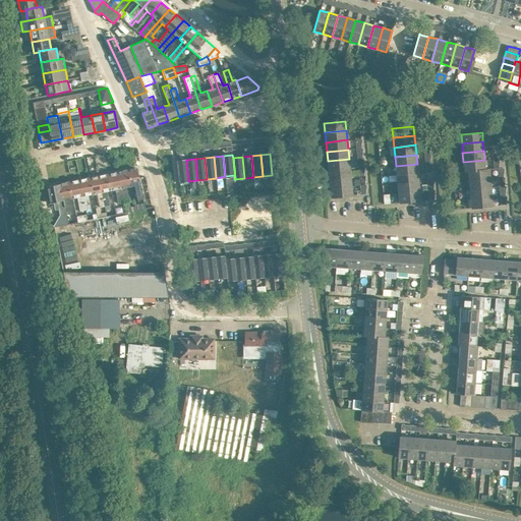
[(349,159),(328,161),(329,170),(350,168),(349,159)]
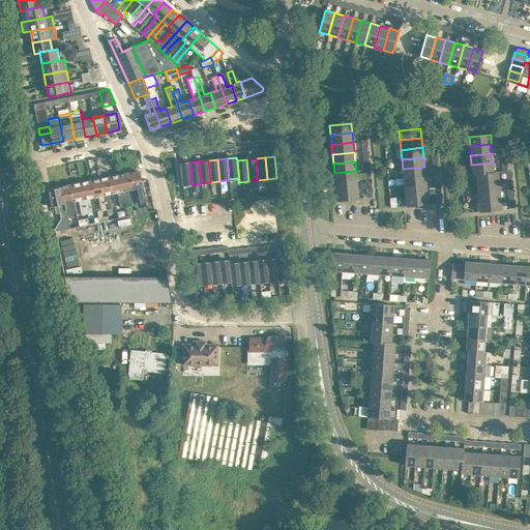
[(183,185),(192,184),(189,163),(181,164),(180,164),(182,185),(183,185)]
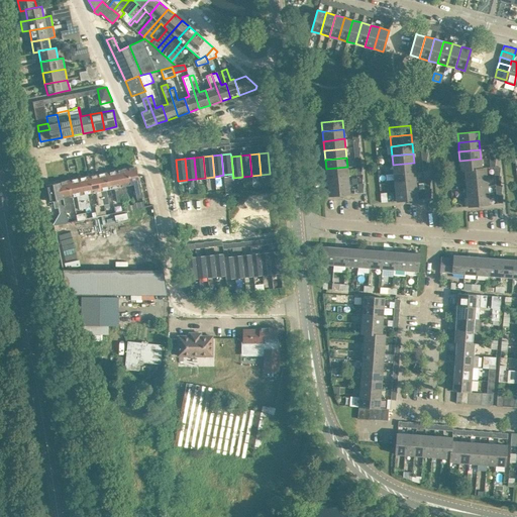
[(459,161),(460,170),(482,168),(481,159),(459,161)]
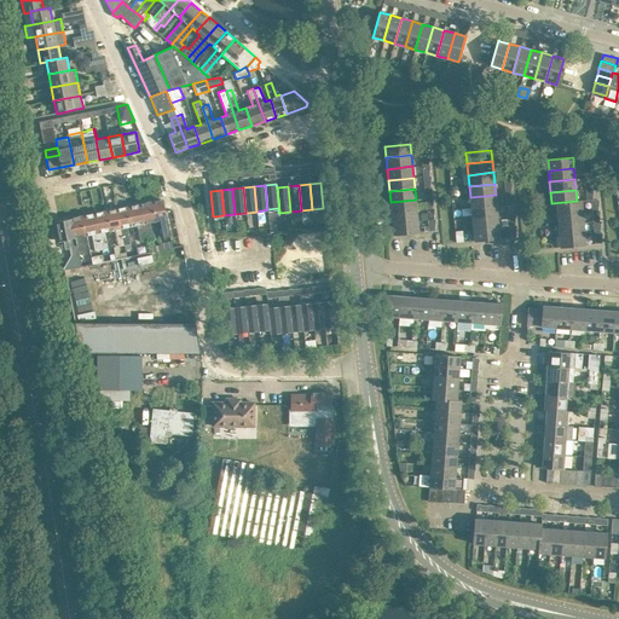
[(496,195),(470,197),(472,208),(497,206),(496,195)]
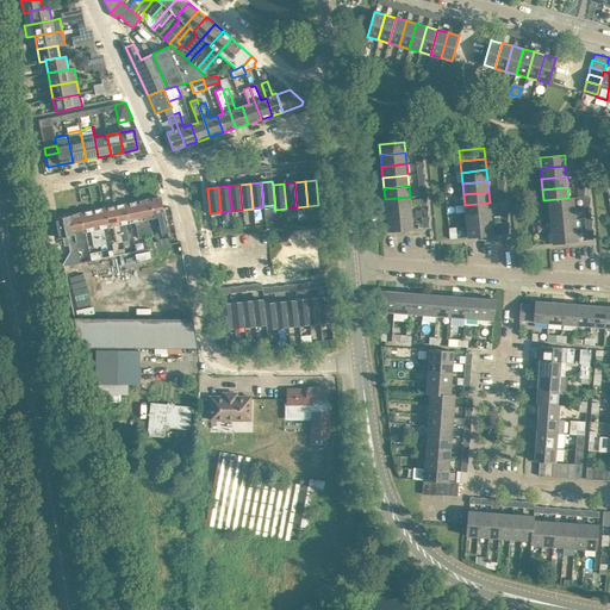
[(161,197),(149,199),(153,218),(157,217),(161,234),(168,232),(161,197)]
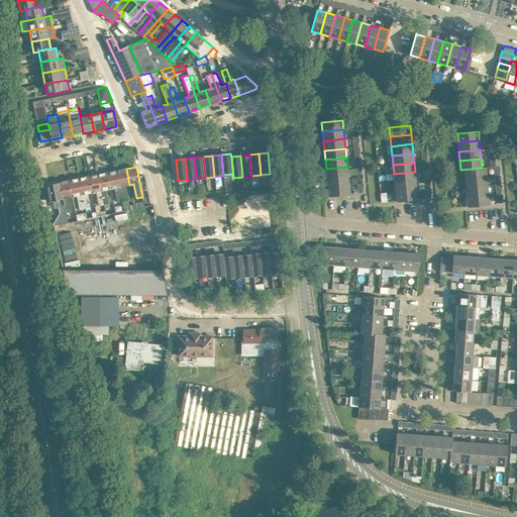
[(348,176),(347,167),(326,169),(327,178),(348,176)]
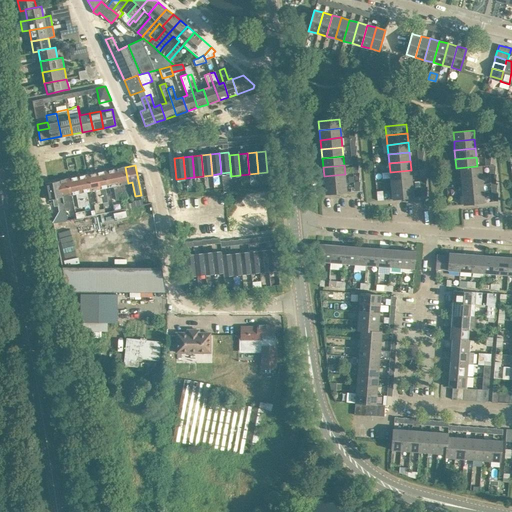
[(477,166),(456,168),(456,169),(460,168),(461,177),(481,175),(481,166),(477,166)]
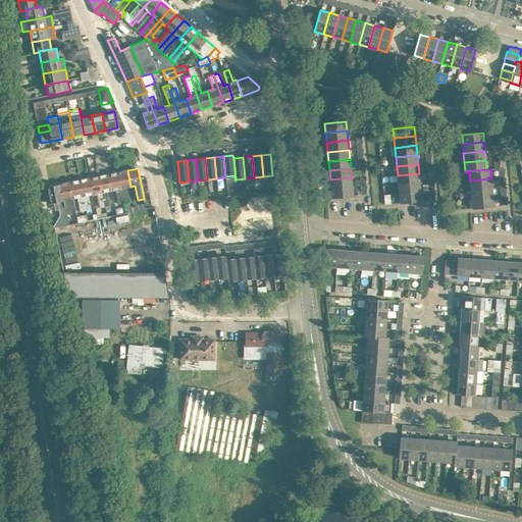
[(127,188),(131,187),(127,170),(118,172),(124,203),(129,202),(127,188)]
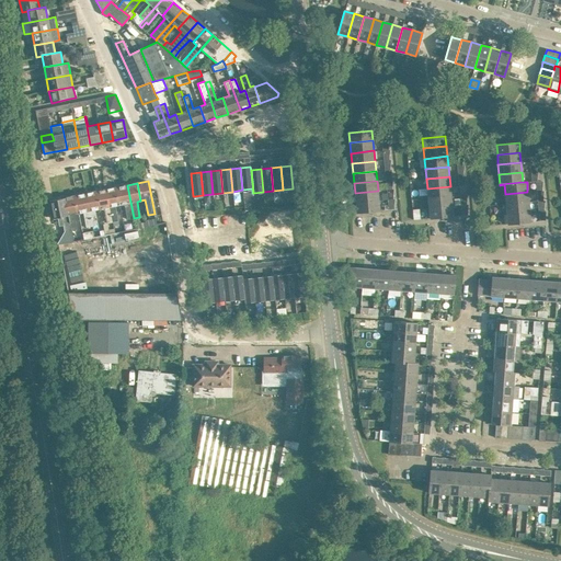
[(127,185),(116,187),(119,205),(125,204),(127,219),(134,218),(127,185)]
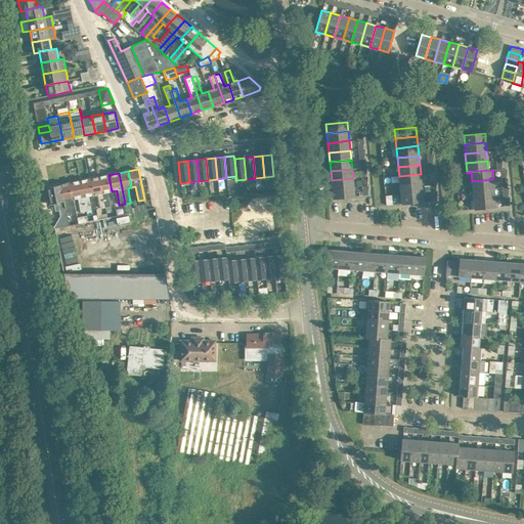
[(421,174),(399,176),(400,185),(421,183),(421,174)]
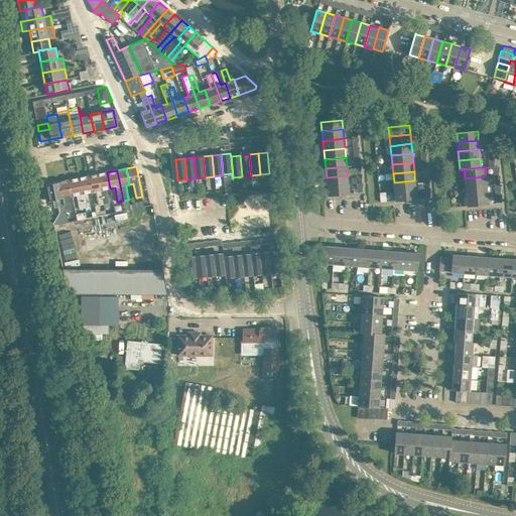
[(107,172),(98,174),(104,205),(105,208),(110,207),(106,189),(110,188),(107,172)]
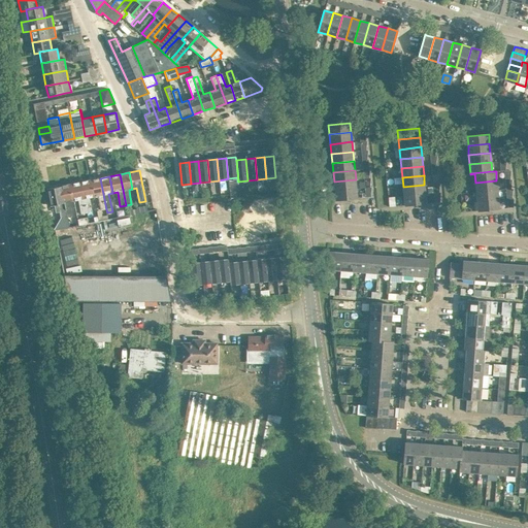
[(101,210),(106,209),(100,178),(91,180),(94,197),(98,196),(101,210)]
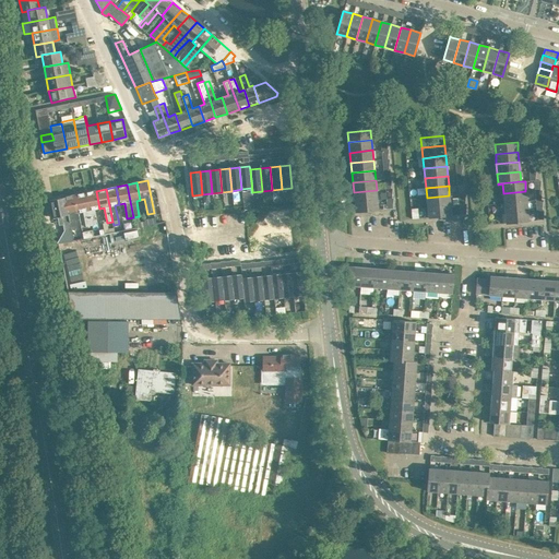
[(377,190),(354,192),(355,202),(377,200),(377,190)]
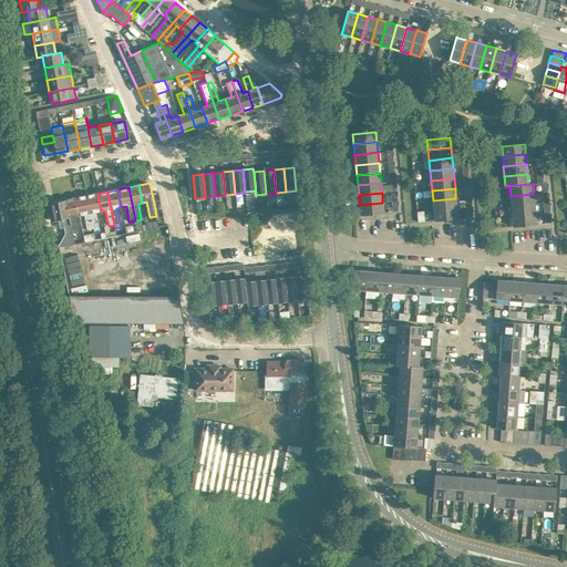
[(98,194),(86,195),(93,228),(100,227),(96,212),(101,212),(98,194)]
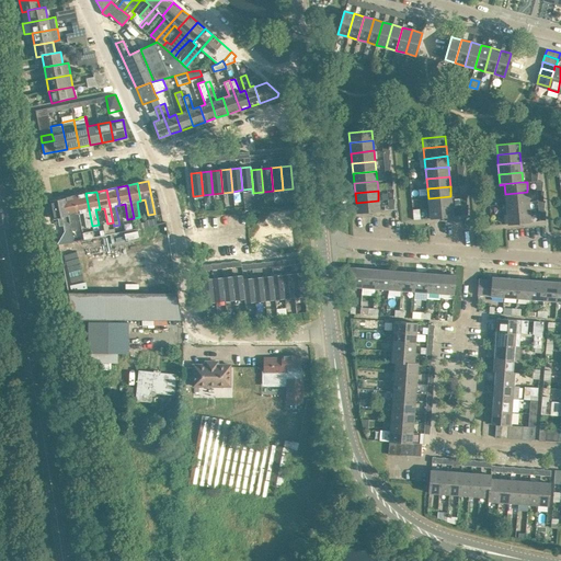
[(505,194),(506,204),(528,202),(527,192),(505,194)]
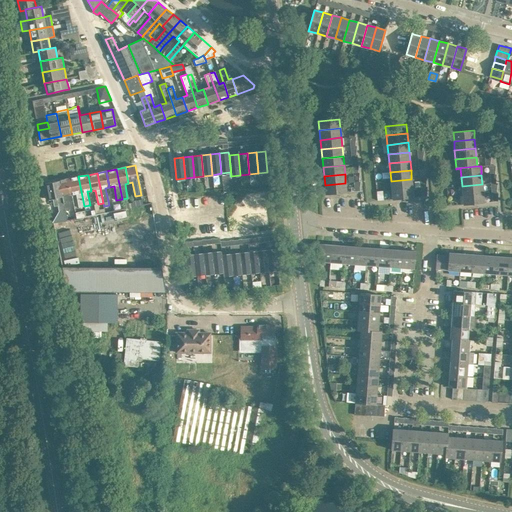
[(78,176),(69,178),(72,194),(76,194),(79,207),(84,206),(78,176)]
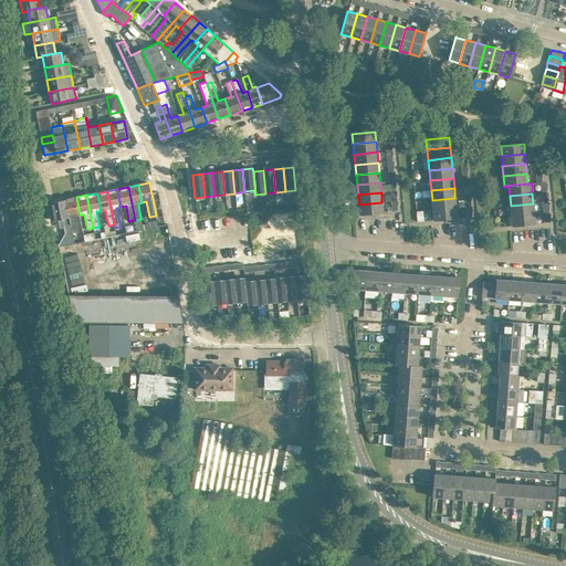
[(76,197),(65,199),(72,232),(77,231),(75,216),(80,215),(76,197)]
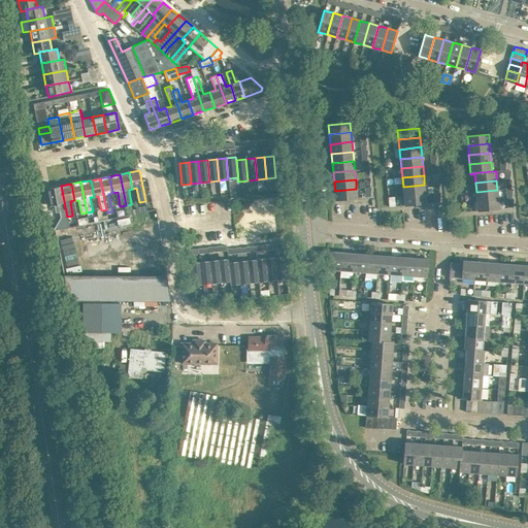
[(424,185),(403,187),(404,196),(425,194),(424,185)]
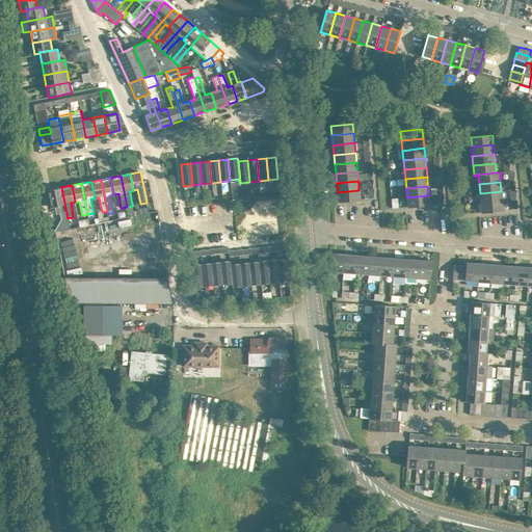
[(61,187),(47,190),(50,207),(59,206),(62,219),(68,218),(61,187)]
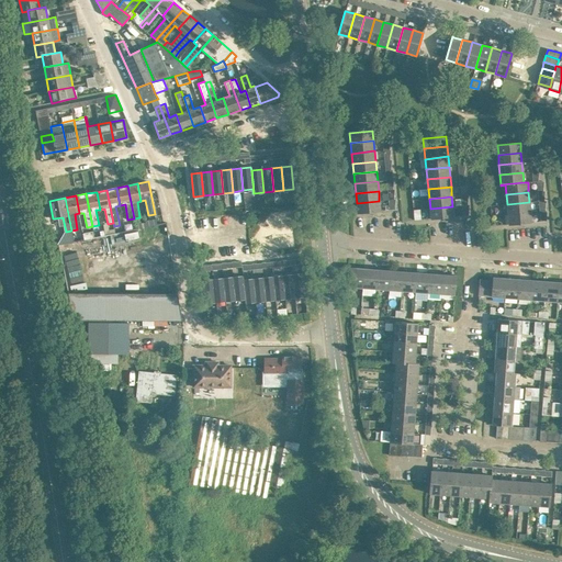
[(380,211),(379,201),(357,203),(358,213),(380,211)]
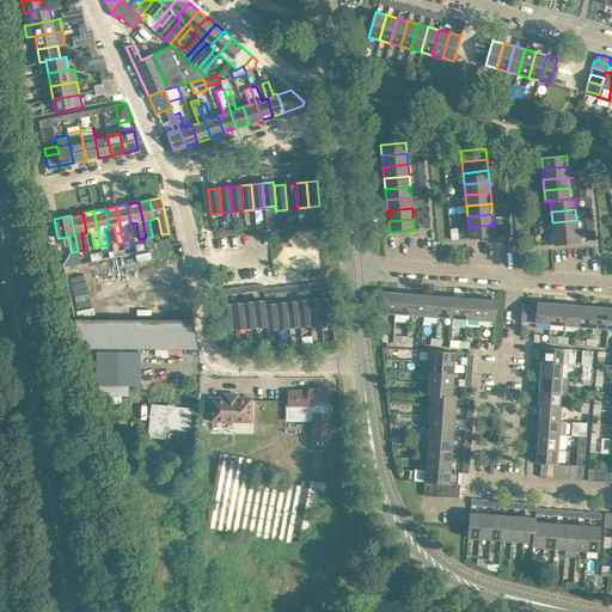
[(577,231),(576,220),(552,222),(552,233),(577,231)]
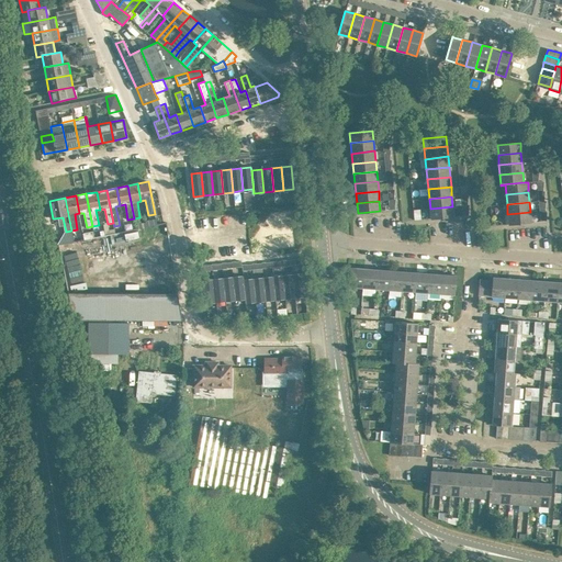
[(452,206),(430,209),(430,218),(453,216),(452,206)]
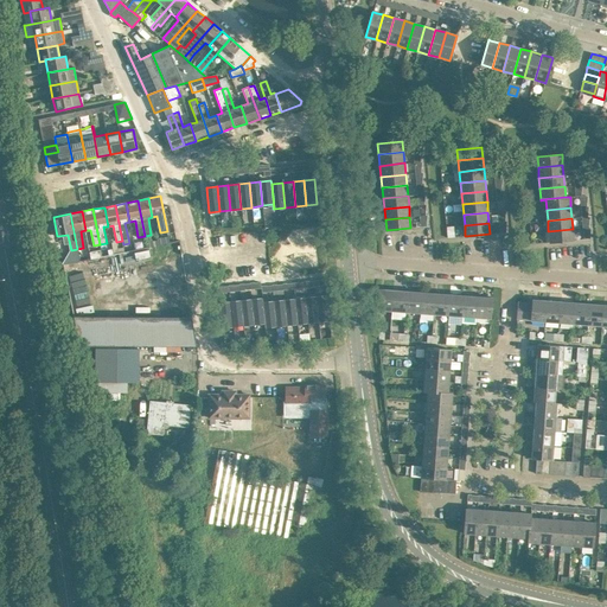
[(548,231),(549,243),(574,240),(573,229),(548,231)]
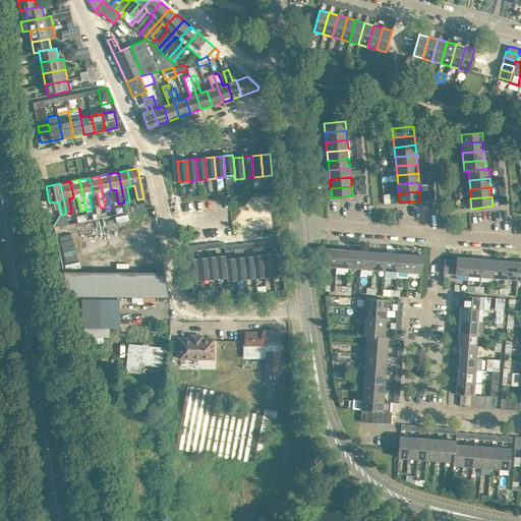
[(129,221),(127,215),(115,217),(117,223),(129,221)]
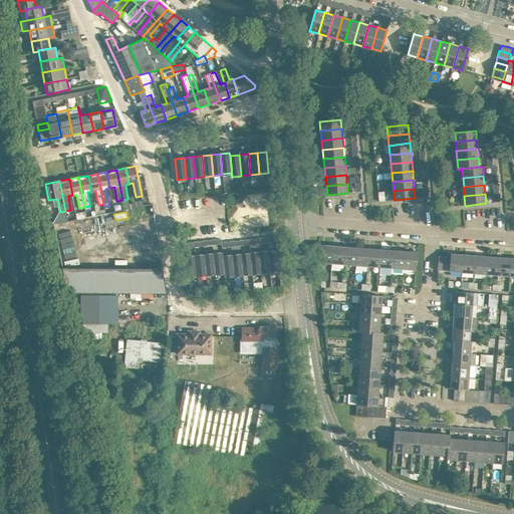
[(66,214),(57,216),(59,223),(65,222),(67,222),(66,214)]
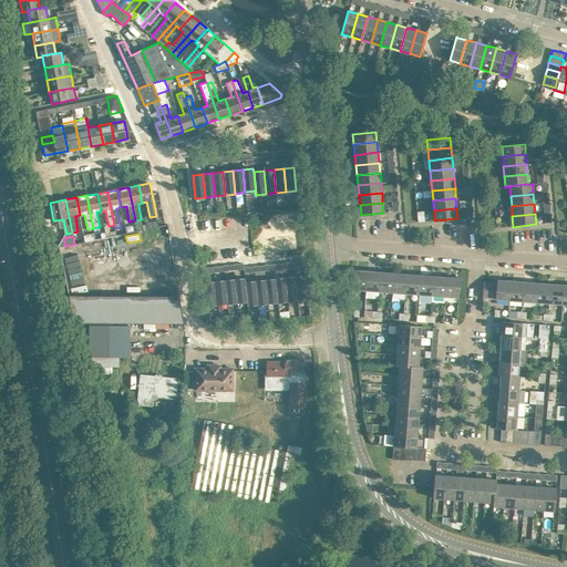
[(367,271),(353,270),(352,289),(366,290),(367,271)]
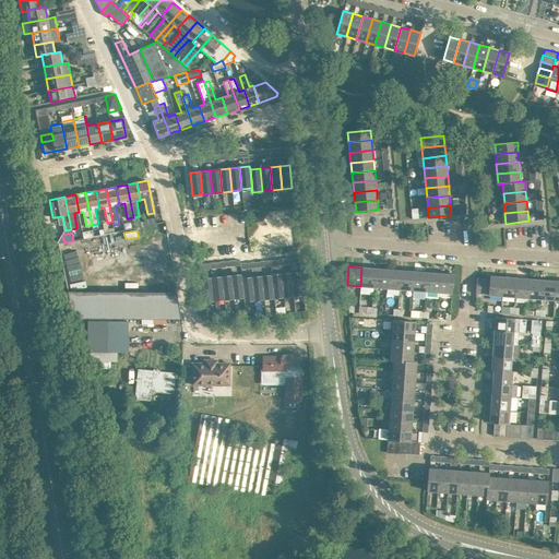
[(375,269),(361,268),(360,286),(373,287),(375,269)]
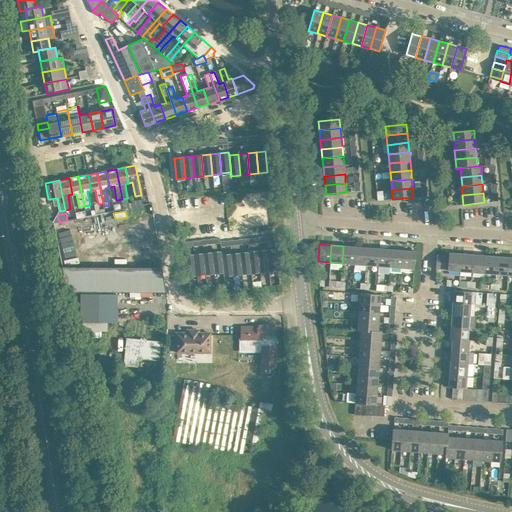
[(354,264),(355,247),(343,246),(342,263),(354,264)]
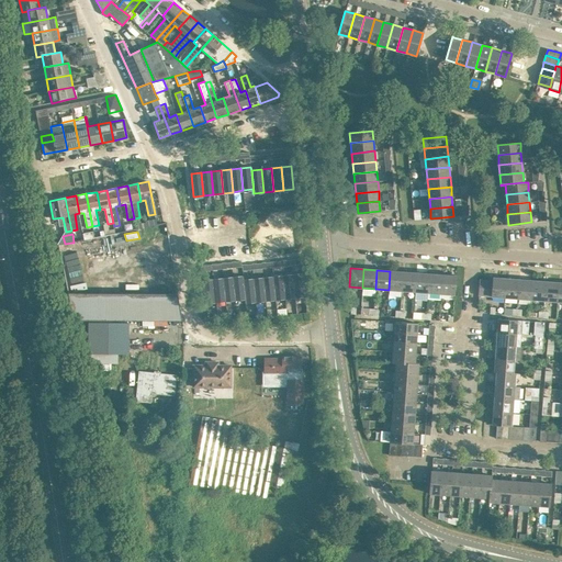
[(403,272),(390,271),(389,290),(402,291),(403,272)]
